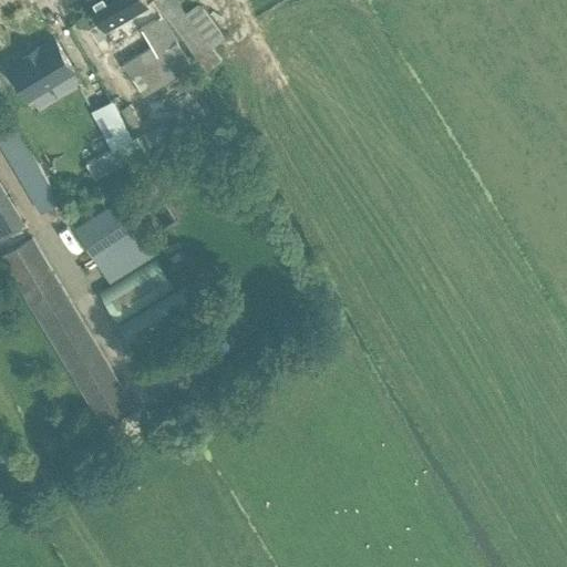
[(89,0),(107,30),(147,7),(143,0),(89,0)]
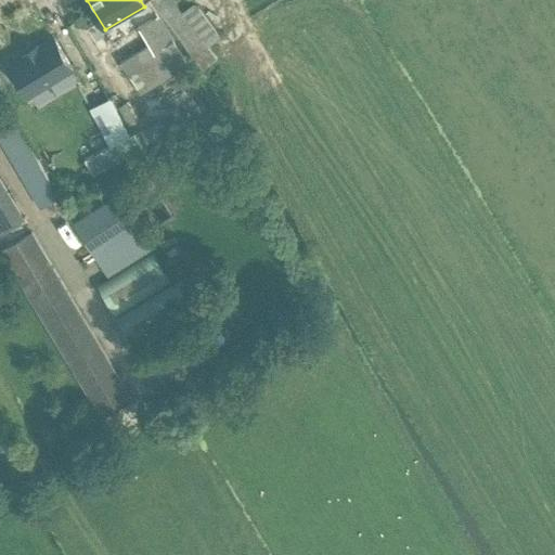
[(150,0),(156,12),(202,68),(216,57),(207,47),(219,37),(193,4),(182,13),(171,0),(150,0)]
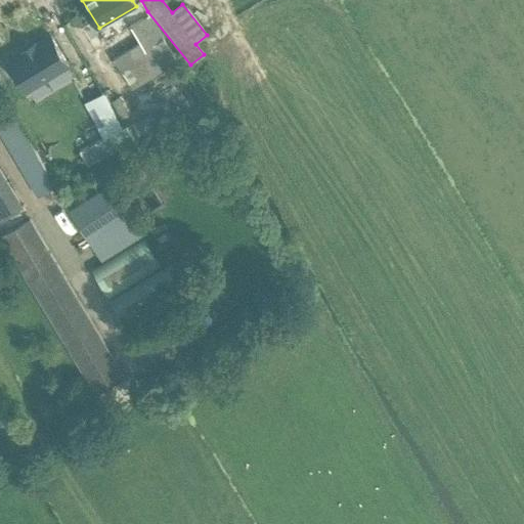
[(139,42),(144,49),(164,38),(149,14),(130,26),(139,42)]
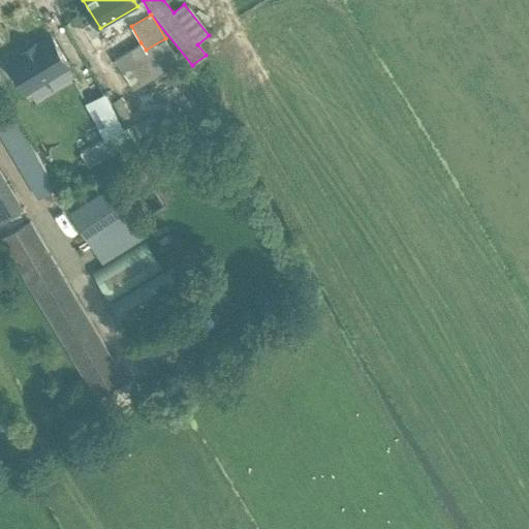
[(24,53),(8,62),(27,91),(69,66),(51,36),(35,45),(35,44),(23,51),(24,53)]
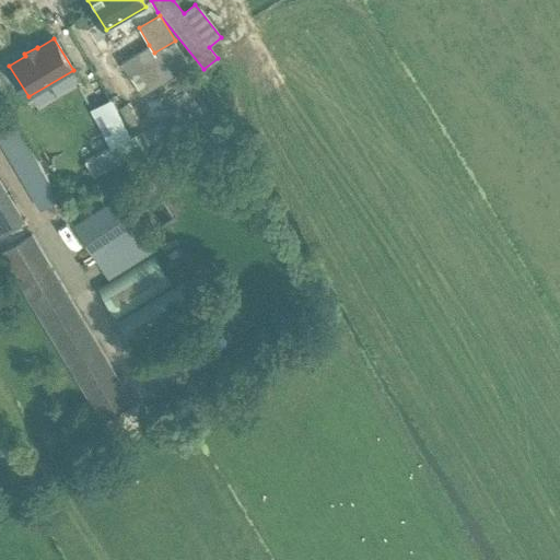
[(175,41),(154,53),(149,45),(120,61),(141,95),(190,66),(175,41)]
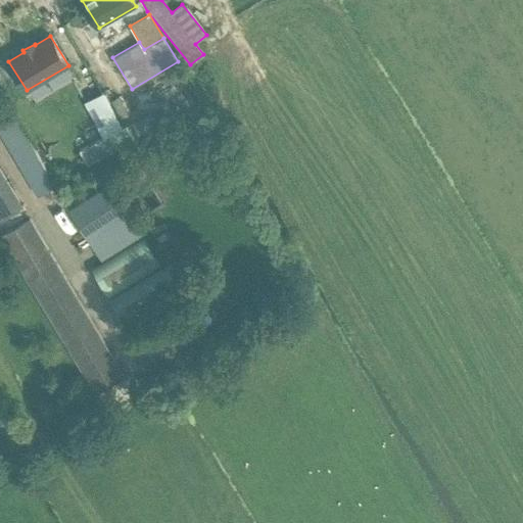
[(104,137),(80,150),(87,164),(135,140),(130,132),(127,126),(123,128),(103,92),(85,102),(104,137)]
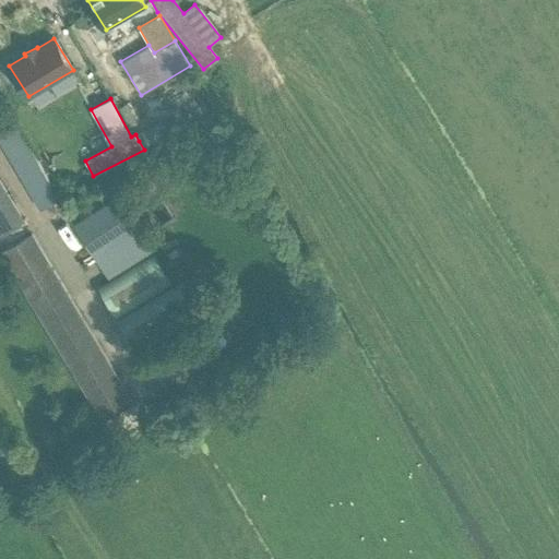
[(0,131),(11,126),(1,107),(0,106),(0,131)]
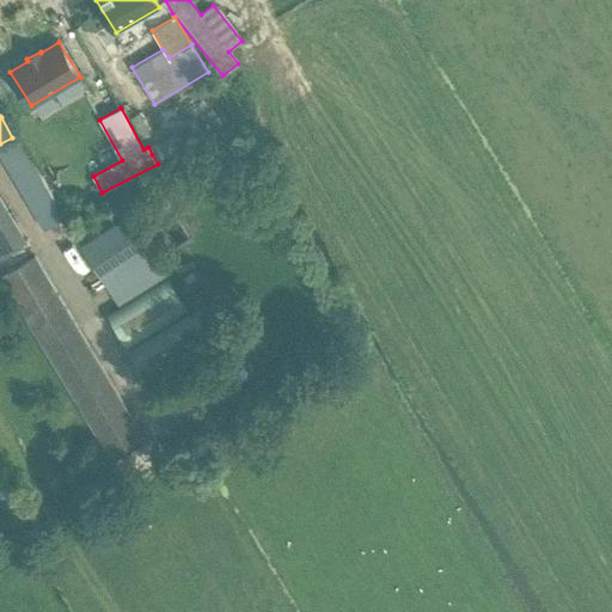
[(12,138),(0,144),(0,155),(44,230),(61,219),(12,138)]
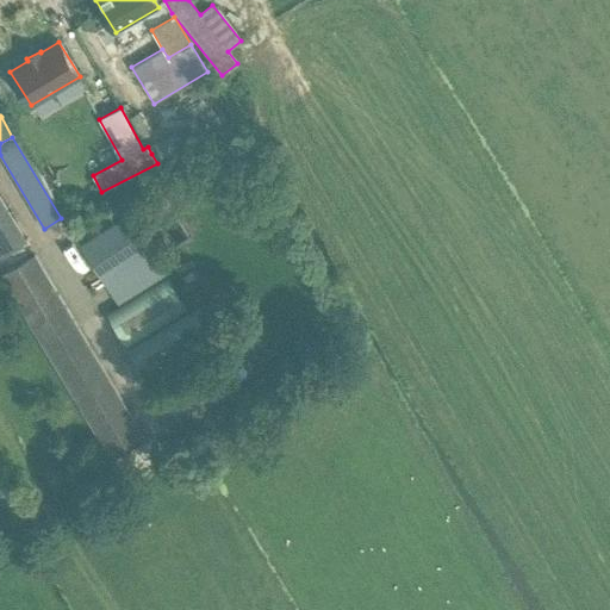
[(0,255),(26,240),(0,195),(0,255)]
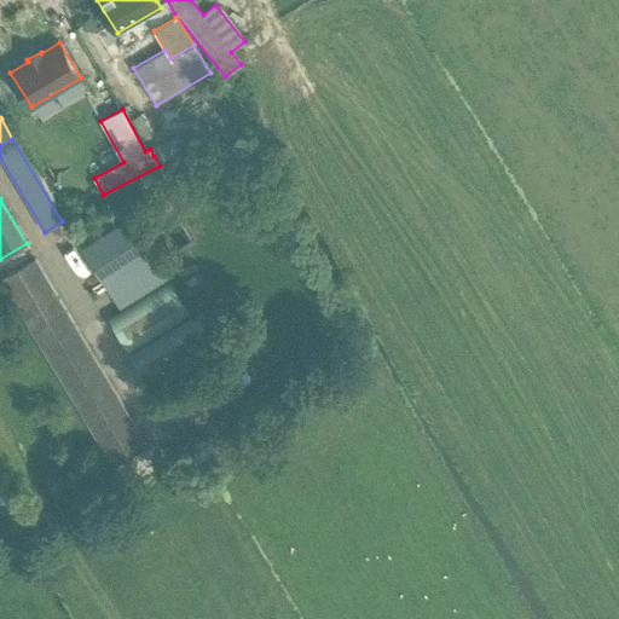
[(137,214),(81,249),(105,287),(120,308),(174,272),(137,214)]
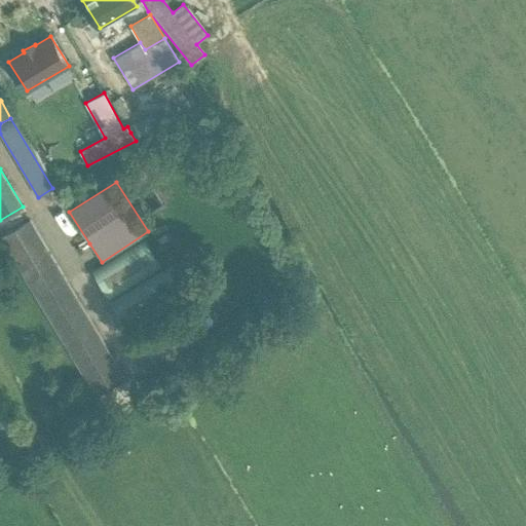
[(97,396),(124,379),(29,220),(1,237),(97,396)]
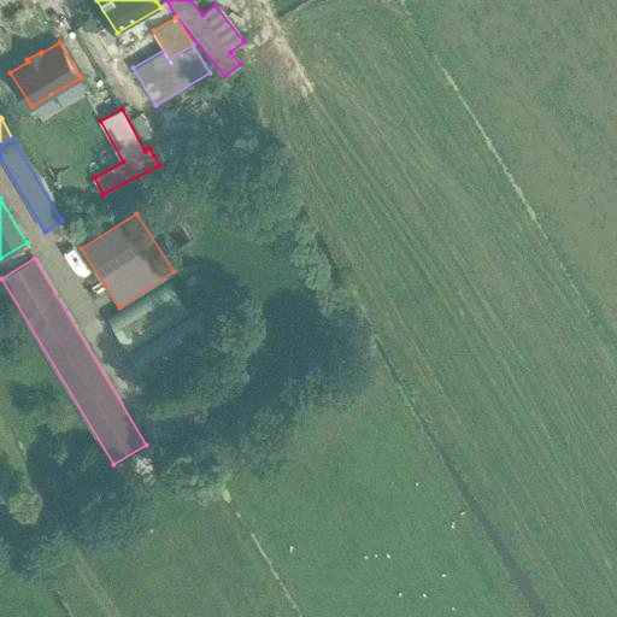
[(130,352),(192,313),(171,283),(111,321),(130,352)]
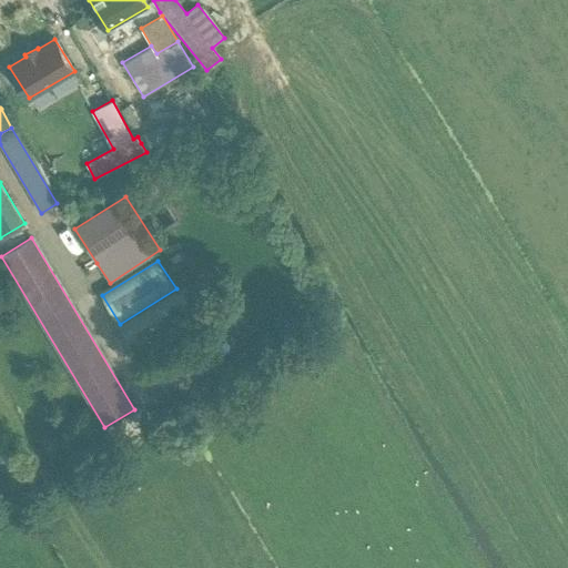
[(138,357),(212,311),(193,282),(119,328),(138,357)]
